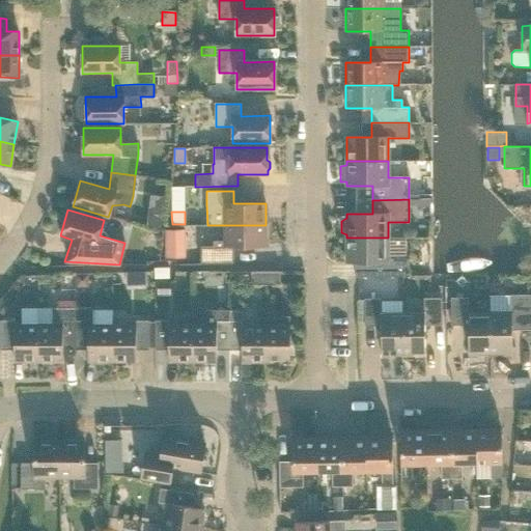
[(147,215),(146,224),(160,226),(161,216),(147,215)]
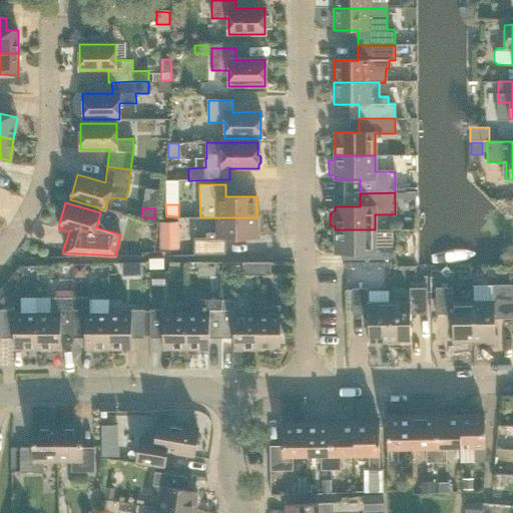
[(225,238),(257,238),(257,217),(216,217),(216,233),(206,233),(206,238),(193,238),(193,255),(225,254),(225,238)]
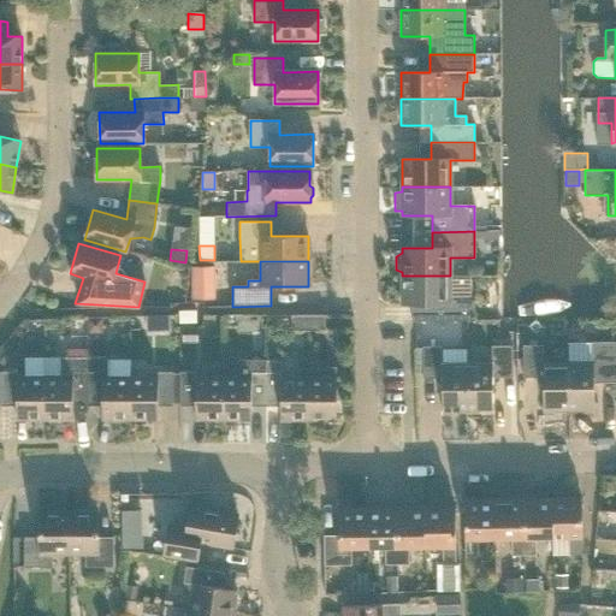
[(214,267),(191,267),(191,300),(215,298),(214,267)]
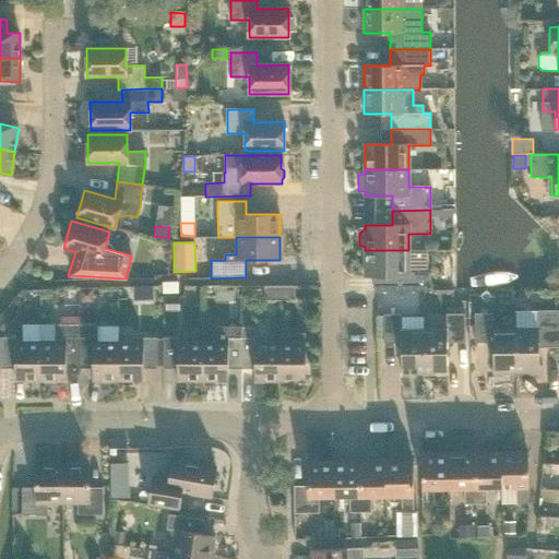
[(408,273),(408,250),(365,250),(365,276),(373,276),(373,290),(431,290),(430,273),(408,273)]
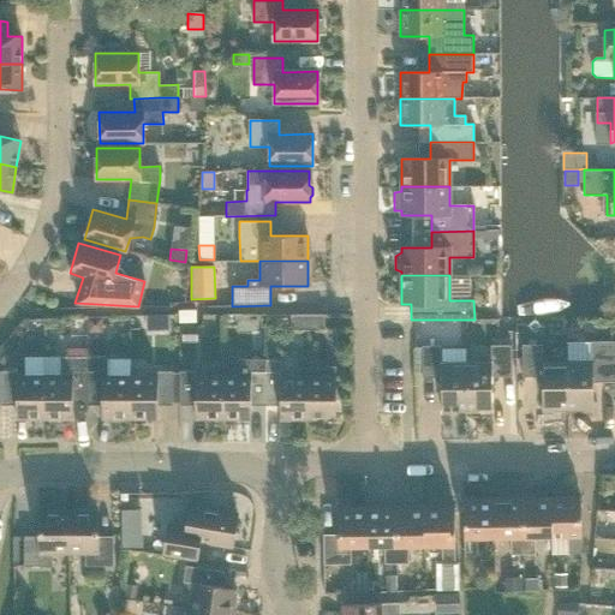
[(171,287),(171,302),(183,302),(183,287),(171,287)]
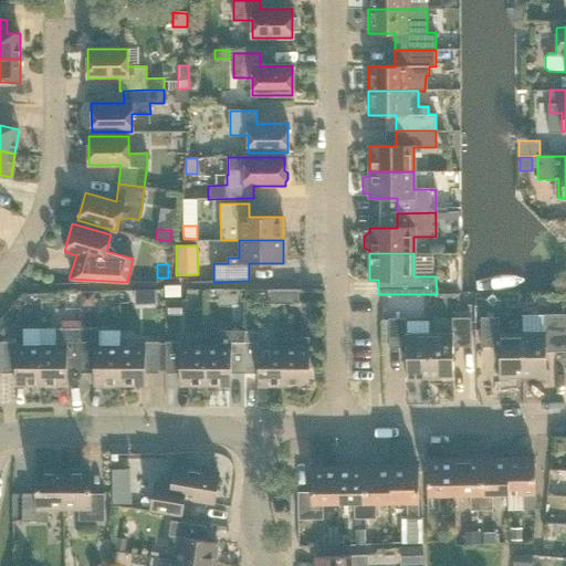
[(165,296),(180,296),(179,285),(164,285),(165,296)]
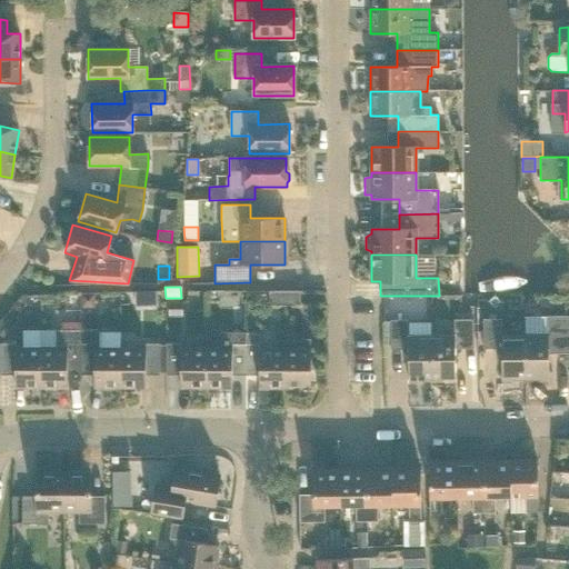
[(269,306),(300,306),(300,291),(269,291),(269,306)]
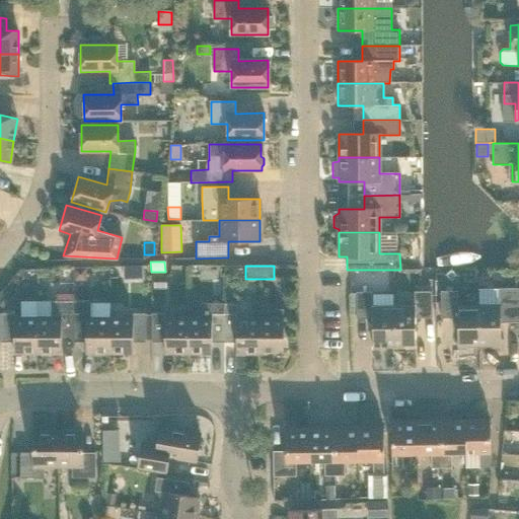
[(86,281),(85,269),(74,269),(75,281),(86,281)]
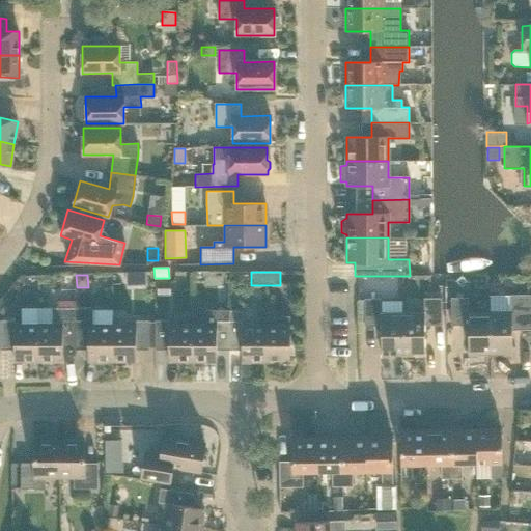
[(157,297),(170,297),(170,282),(158,282),(157,297)]
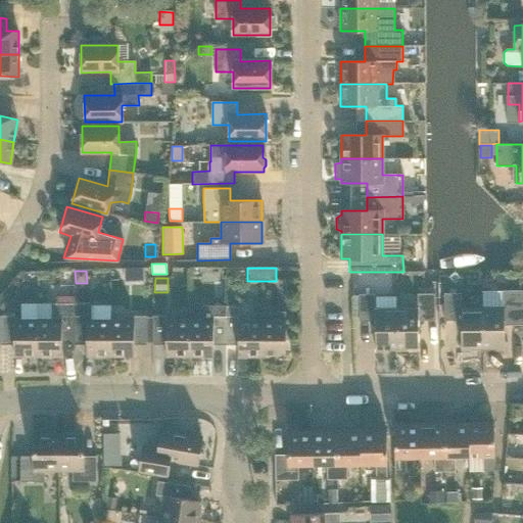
[(481,279),(481,292),(491,291),(491,278),(481,279)]
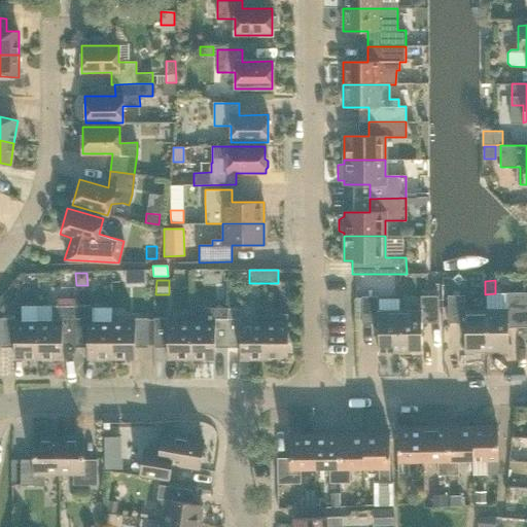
[(486,351),(508,351),(507,327),(526,327),(526,292),(507,293),(507,310),(486,310),(486,351)]
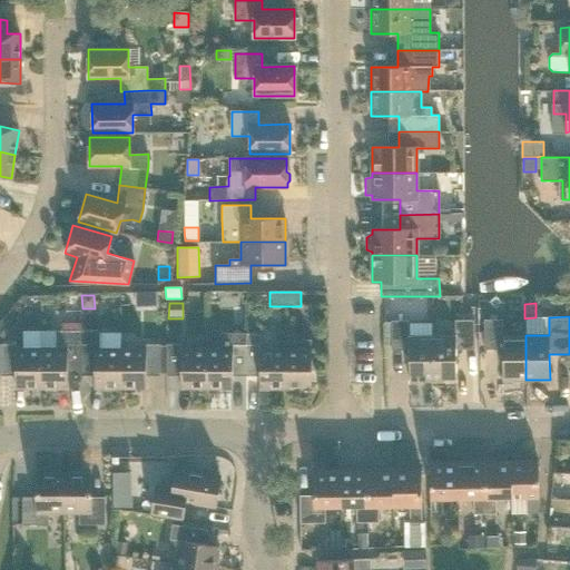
[(474,349),(473,320),(454,321),(454,336),(432,336),(433,381),(457,381),(455,350),(474,349)]
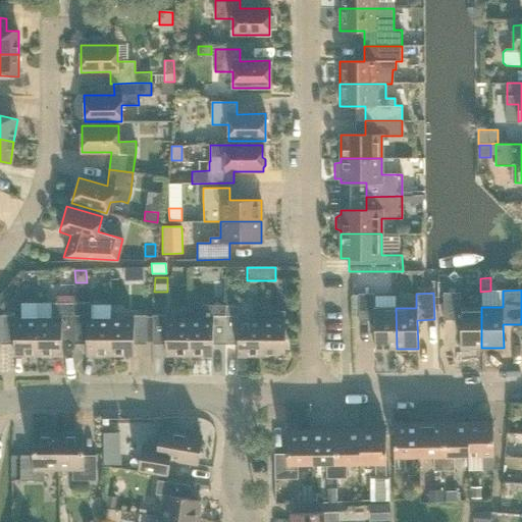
[(461,348),(481,348),(481,307),(460,307),(460,293),(442,293),(444,320),(455,319),(455,322),(457,325),(460,324),(461,348)]
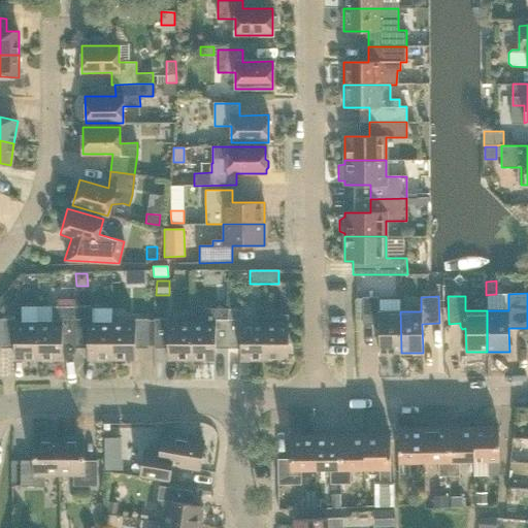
[(380,353),(401,353),(400,311),(378,311),(378,297),(363,297),(362,325),(373,325),(373,327),(375,329),(378,329),(380,353)]
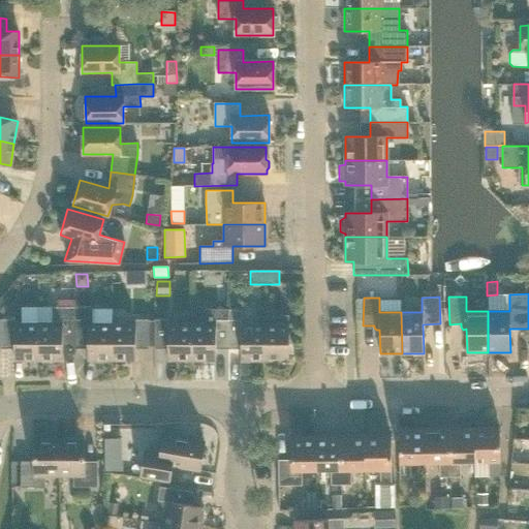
[(52,323),(38,323),(38,361),(62,361),(62,348),(74,348),(74,307),(74,300),(58,300),(58,307),(52,307),(52,323)]
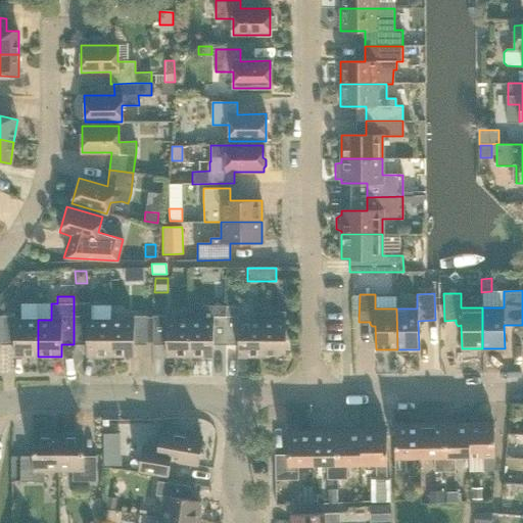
[(86,357),(110,357),(110,320),(91,320),(91,303),(74,303),(74,344),(86,344),(86,357)]
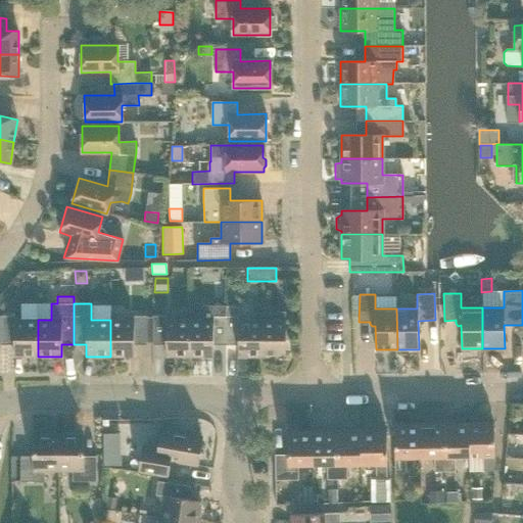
[(202,320),(189,320),(189,357),(212,357),(212,344),(226,344),(226,306),(202,305),(202,320)]
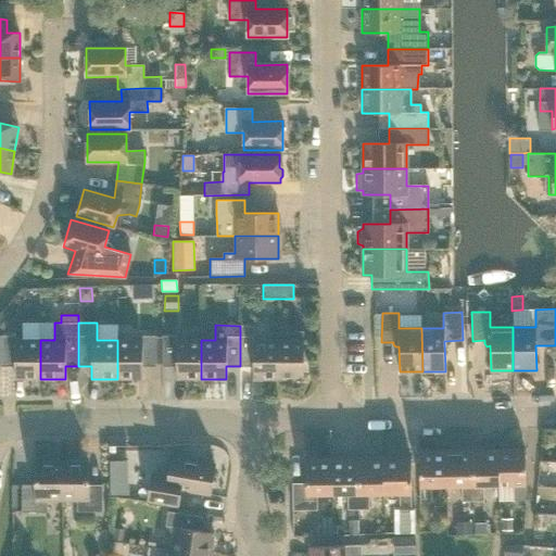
[(253,379),(278,379),(278,340),(254,340),(254,326),(240,326),(240,366),(253,366),(253,379)]
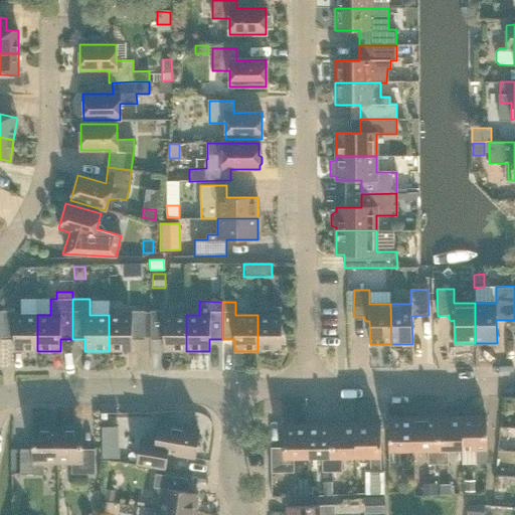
[(272,315),(258,315),(258,351),(281,351),(282,315),(281,315),(281,307),(272,307),(272,315)]
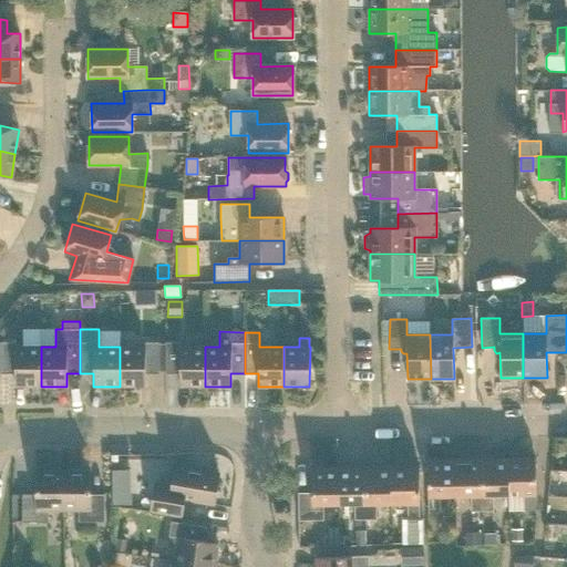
[(16,387),(41,387),(41,347),(16,347),(16,342),(1,342),(1,373),(16,373),(16,387)]
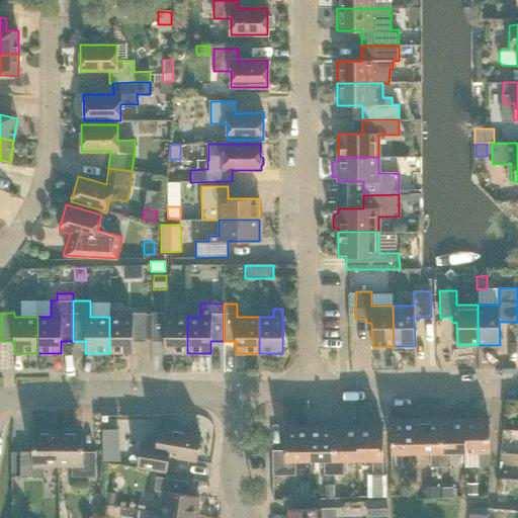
[(133,317),(109,317),(109,353),(133,353),(133,341),(146,341),(146,340),(152,339),(152,315),(146,315),(146,313),(133,313),(133,317)]
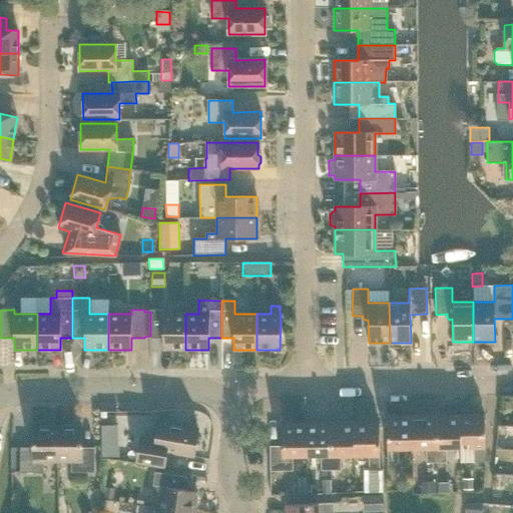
[(185,314),(162,314),(162,310),(150,310),(150,312),(150,336),(150,338),(162,338),(162,350),(185,350),(185,314)]
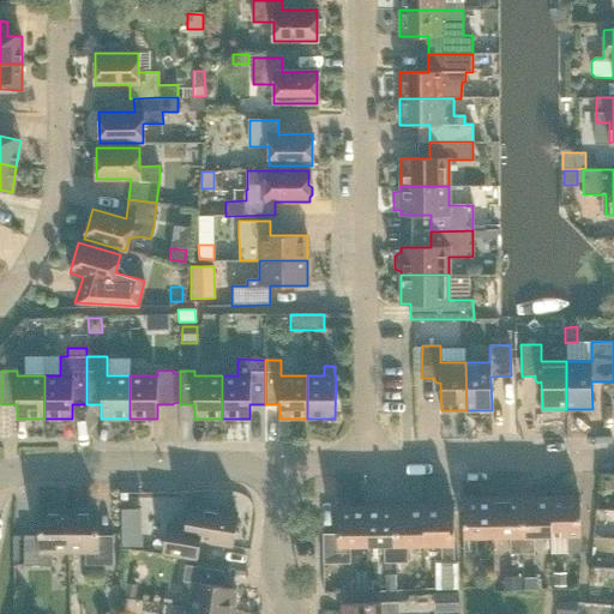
[(567,553),(581,553),(579,495),(549,497),(551,536),(567,536),(567,553)]
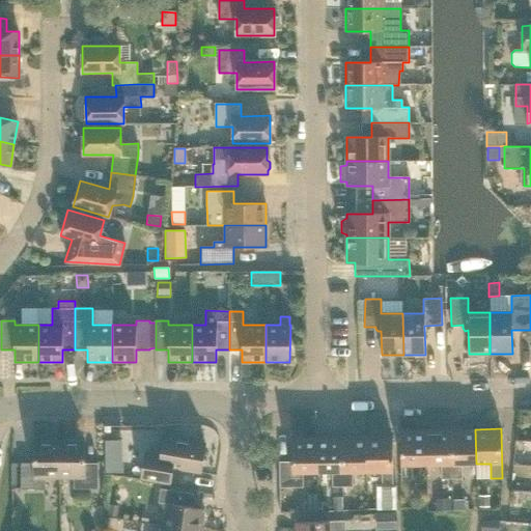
[(441,479),(451,478),(450,429),(426,430),(426,464),(441,464),(441,479)]
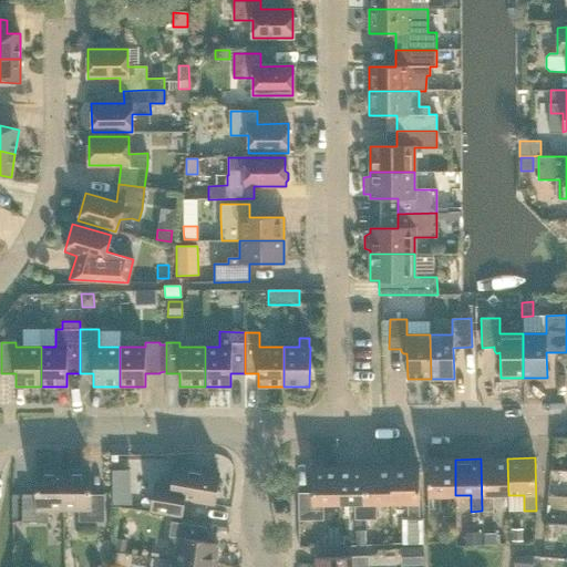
[(482,511),(493,511),(493,495),(508,495),(507,459),(481,459),(482,511)]
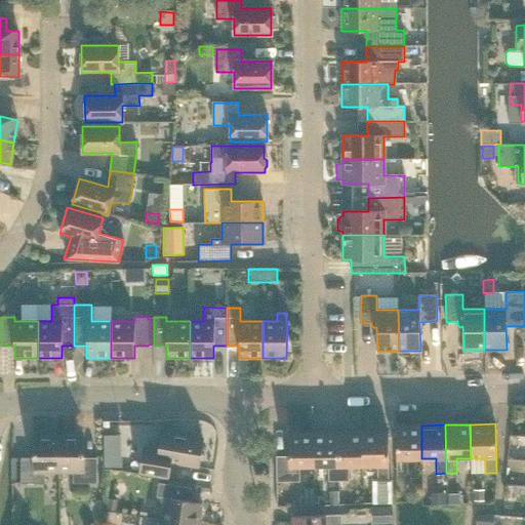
[(407,458),(421,458),(421,426),(396,426),(396,474),(407,474),(407,458)]
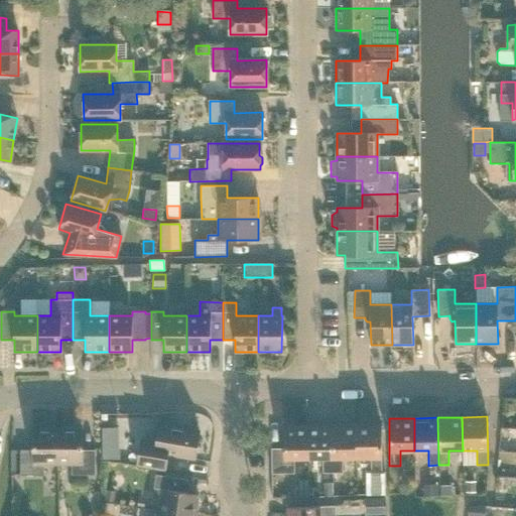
[(159,424),(156,442),(141,440),(137,466),(164,471),(167,455),(195,460),(200,431),(159,424)]
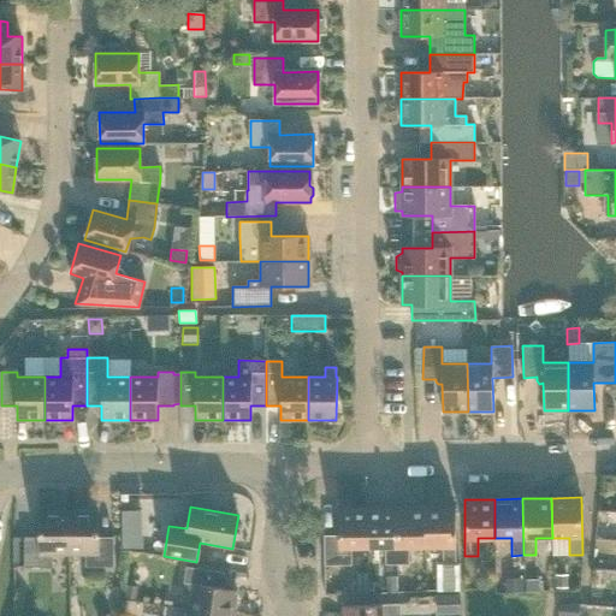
[(452,564),(455,564),(455,507),(425,508),(426,546),(443,546),(443,564),(443,572),(452,572),(452,564)]
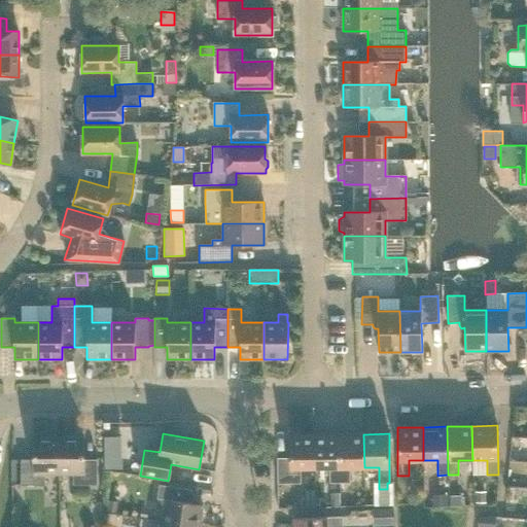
[(315,468),(314,434),(289,435),(289,458),(277,458),(277,484),(301,483),(301,468),(315,468)]
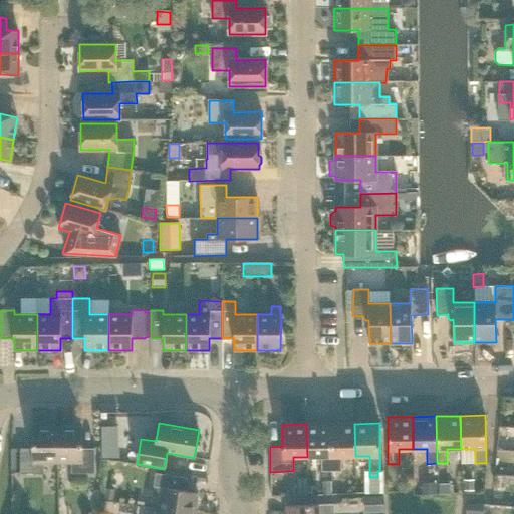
[(321,457),(321,471),(331,471),(330,424),(306,424),(307,457),(321,457)]
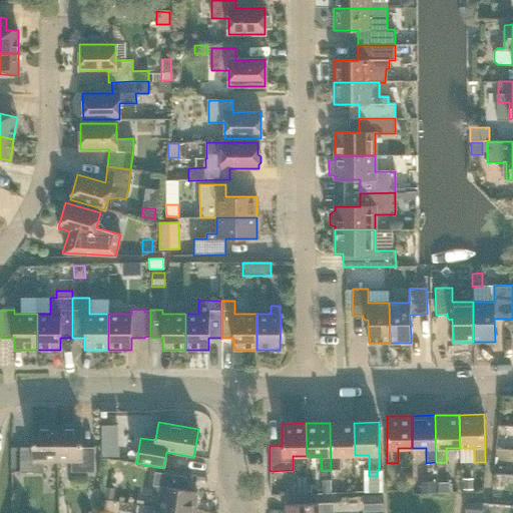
[(341,470),(341,456),(355,455),(354,423),(330,423),(331,470),(341,470)]
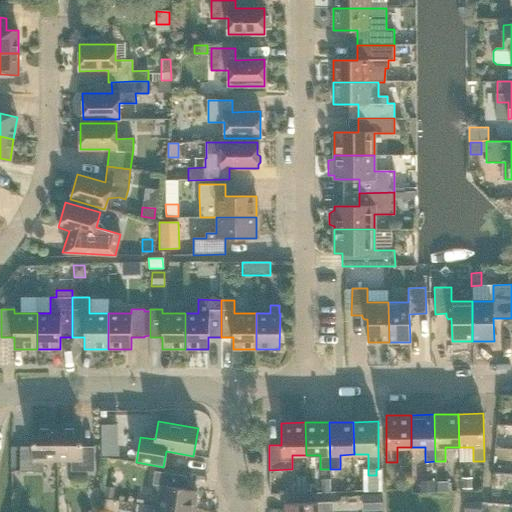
[(43,461),(57,461),(57,425),(32,425),(32,447),(20,447),(20,471),(43,471),(43,461)]
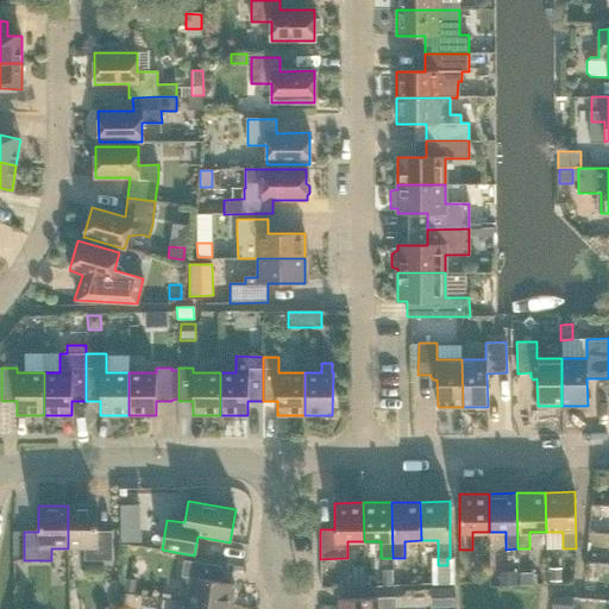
[(98,506),(68,506),(68,548),(85,548),(85,560),(112,560),(112,532),(98,532),(98,506)]
